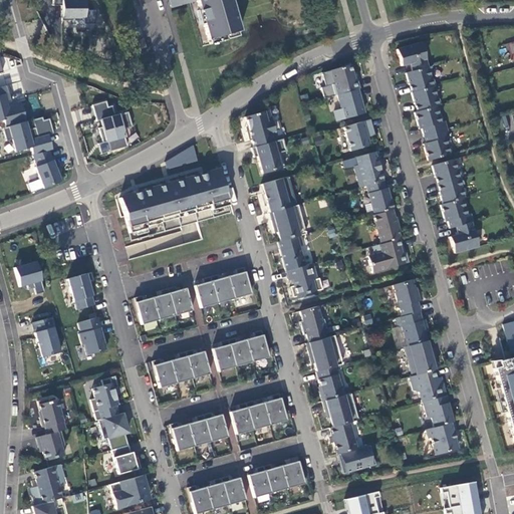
[(37,0),(38,0),(52,1),(52,7),(61,7),(60,22),(63,22),(83,22),(83,26),(94,26),(94,11),(83,11),(83,0),(37,0)]
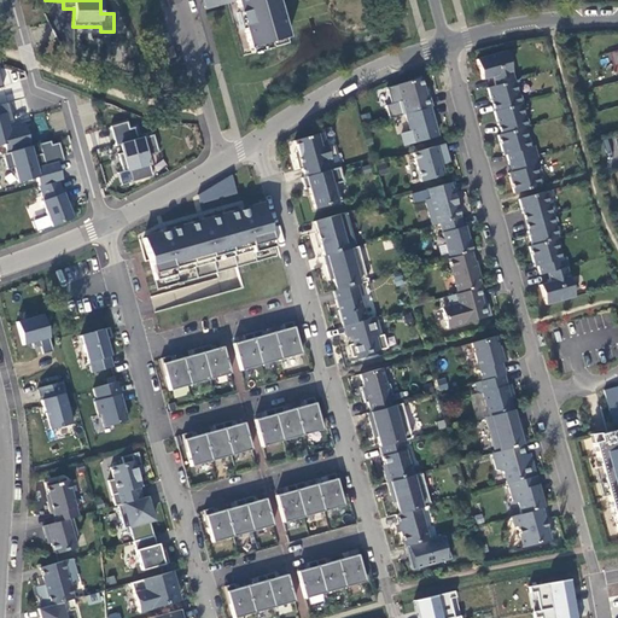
[(289,38),(278,0),(202,0),(205,10),(235,3),(249,48),(258,46),(261,52),(269,48),(268,44),(289,38)]
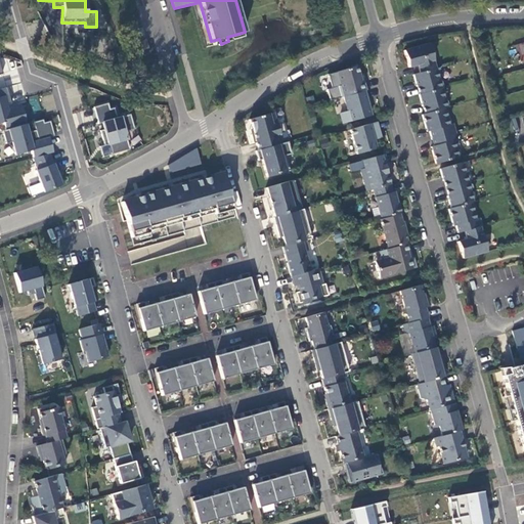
[(431,146),(436,164),(457,158),(453,141),(457,140),(452,124),(448,125),(444,108),(448,107),(446,99),(444,100),(441,88),(443,87),(441,80),(439,81),(428,44),(404,51),(408,68),(418,66),(420,73),(413,75),(417,87),(420,86),(422,93),(419,94),(423,106),(425,105),(427,114),(422,115),(427,132),(429,131),(434,146),(431,146)]
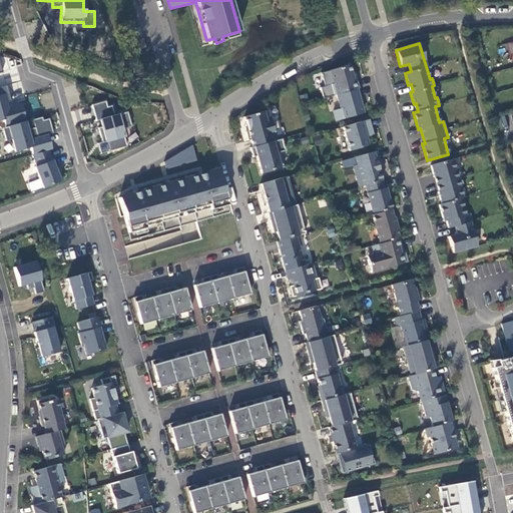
[(329,85),(332,96),(337,95),(356,89),(358,89),(356,80),(353,80),(349,65),(330,71),(334,84),(329,85)]
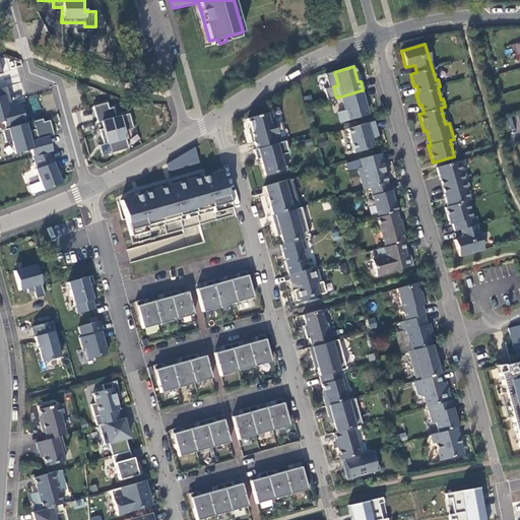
[(0,122),(3,122),(4,128),(25,123),(20,104),(7,108),(6,105),(10,104),(5,86),(0,87),(0,122)]
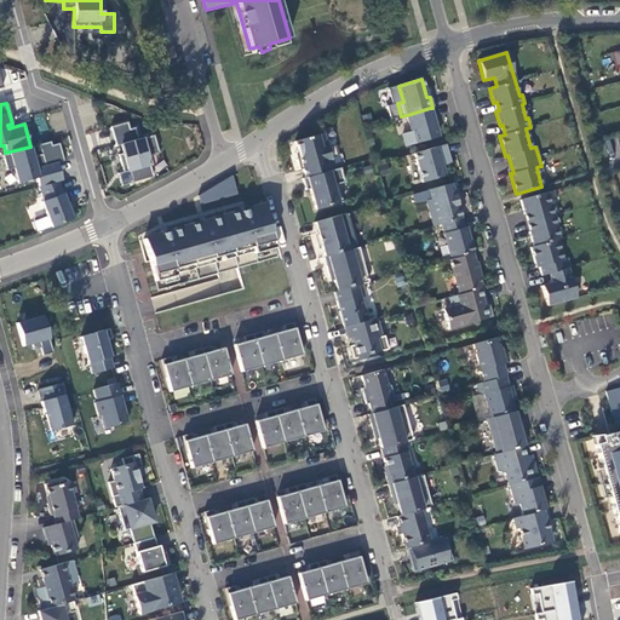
[(435,125),(430,108),(407,115),(412,131),(403,135),(407,147),(438,137),(435,125)]
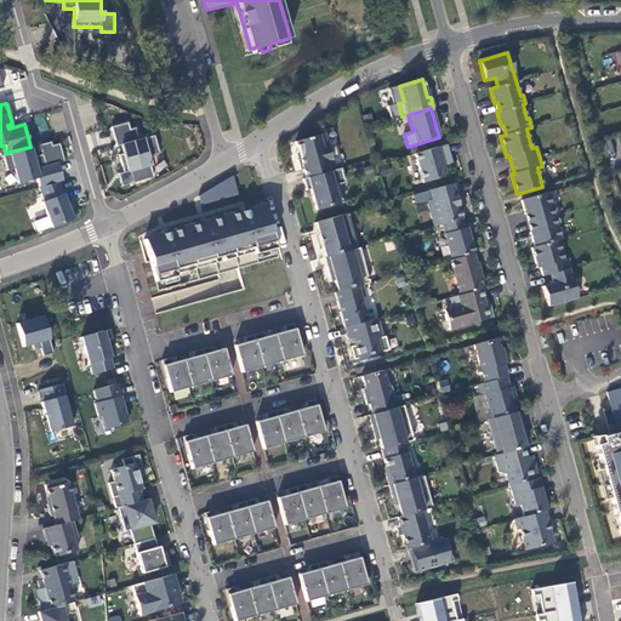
[(40,134),(50,129),(43,112),(33,117),(40,134)]
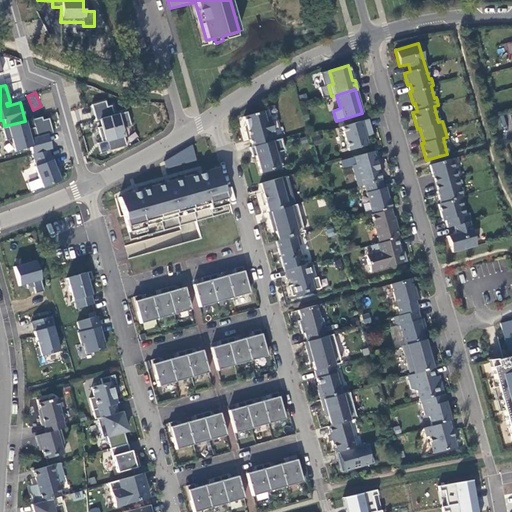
[(118,114),(113,115),(110,105),(106,107),(104,101),(91,105),(96,120),(98,119),(104,141),(123,136),(124,136),(122,129),(130,127),(126,112),(118,115),(118,114)]
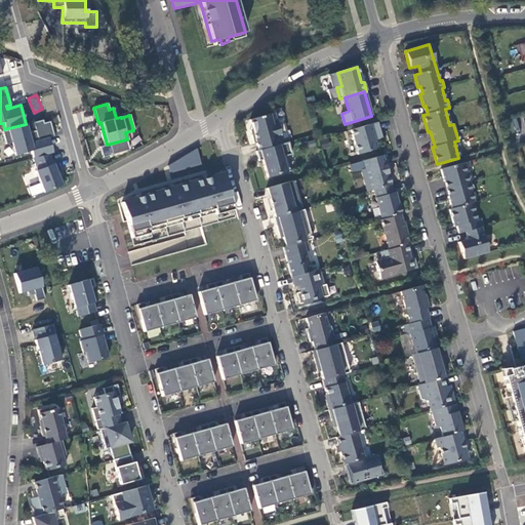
[(256,143),(258,151),(283,144),(280,134),(285,132),(282,123),(277,124),(274,113),(250,120),(252,129),(254,134),(251,135),(254,144),(256,143)]
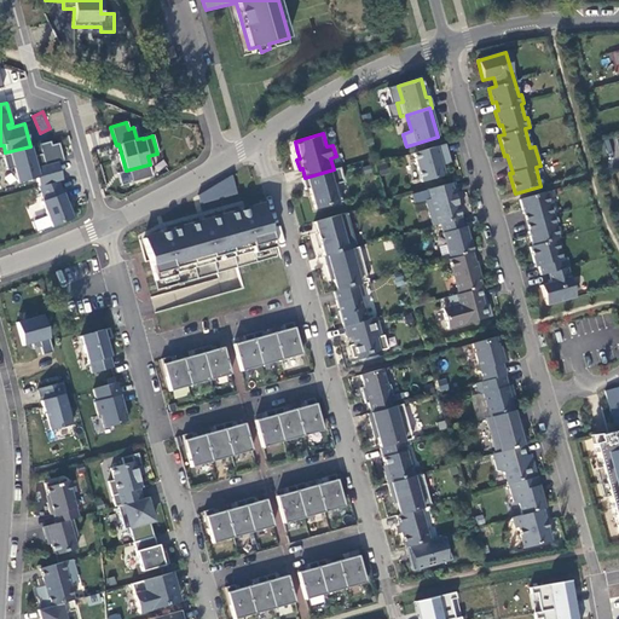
[(39,149),(41,155),(33,157),(35,168),(62,161),(58,144),(51,145),(50,142),(38,145),(39,149)]
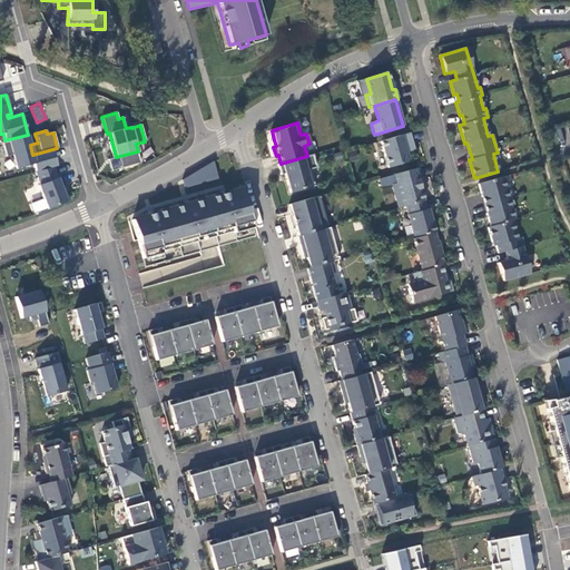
[(409,134),(382,140),(390,168),(411,161),(409,153),(414,150),(409,134)]
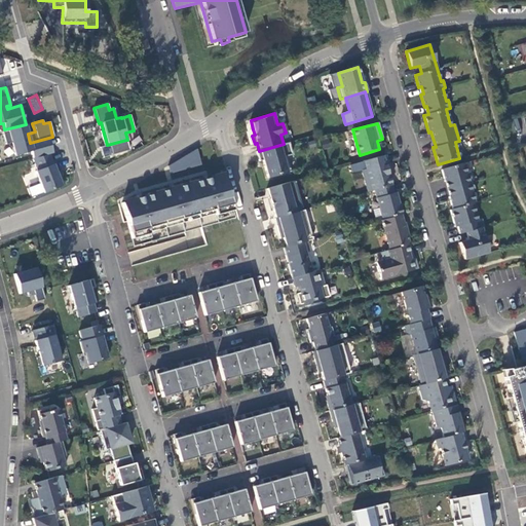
[(5,145),(10,143),(14,156),(30,152),(32,158),(51,153),(47,138),(30,143),(28,134),(26,125),(2,132),(5,145)]
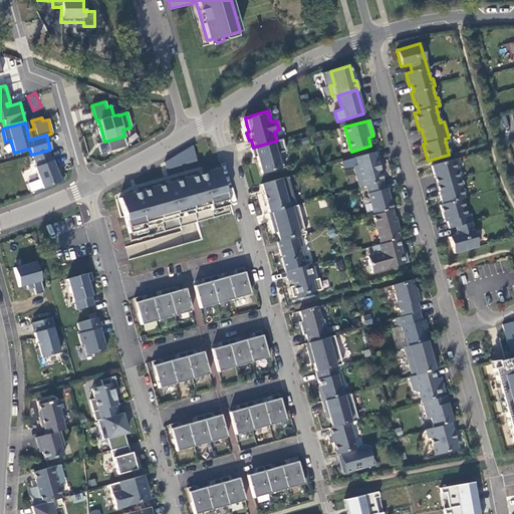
[(98,144),(101,155),(126,148),(123,137),(104,142),(98,144)]
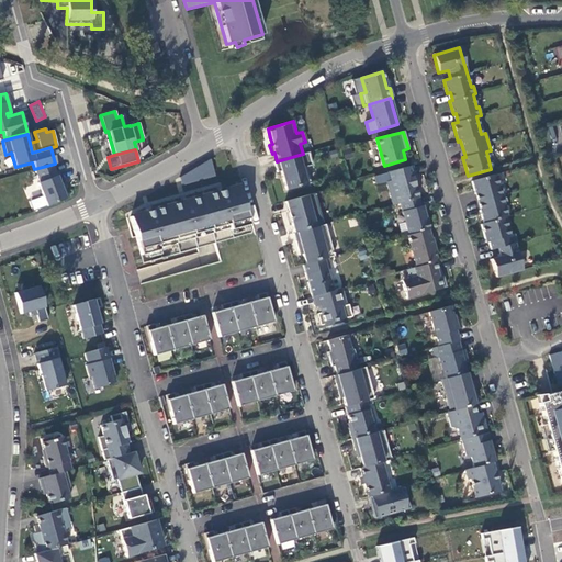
[(281,171),(287,191),(310,183),(305,168),(312,166),(308,153),(303,154),(277,161),(274,163),(277,172),(281,171)]
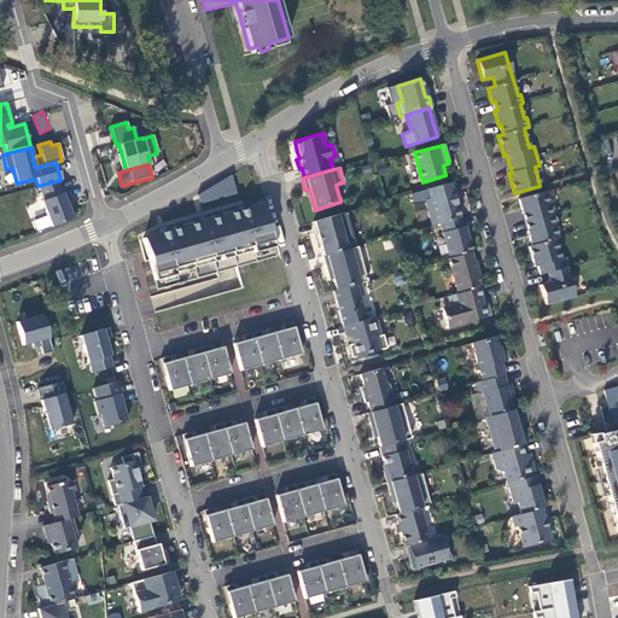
[(237,193),(231,175),(198,196),(200,204),(237,193)]
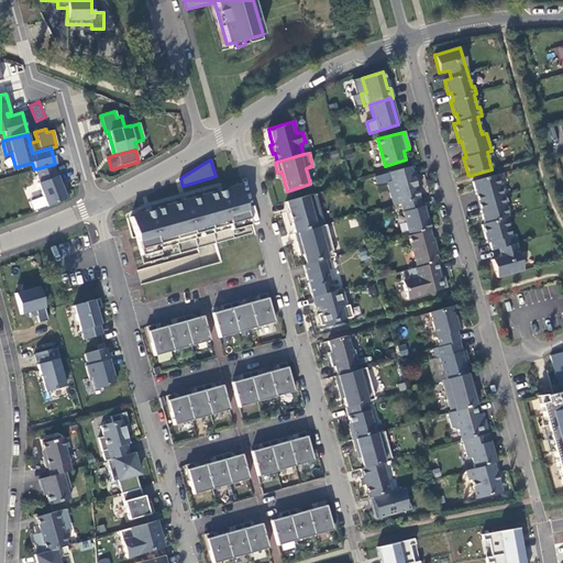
[(35,184),(46,208),(65,200),(53,165),(33,170),(39,183),(35,184)]
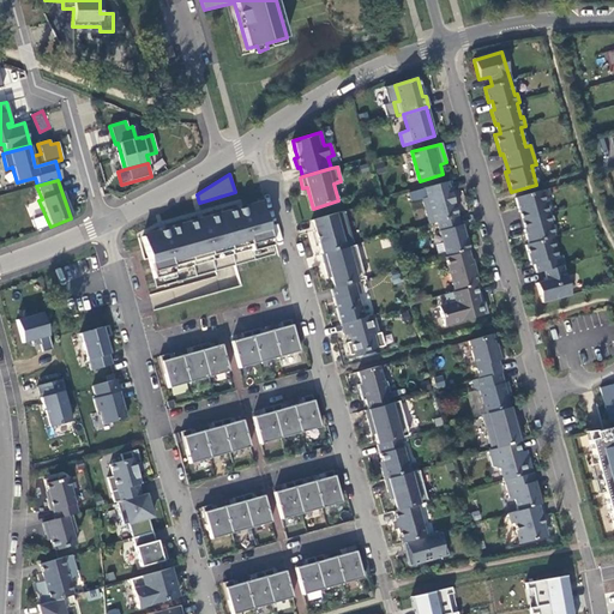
[(422,199),(429,224),(437,222),(457,216),(450,193),(453,192),(450,181),(423,188),(427,198),(422,199)]
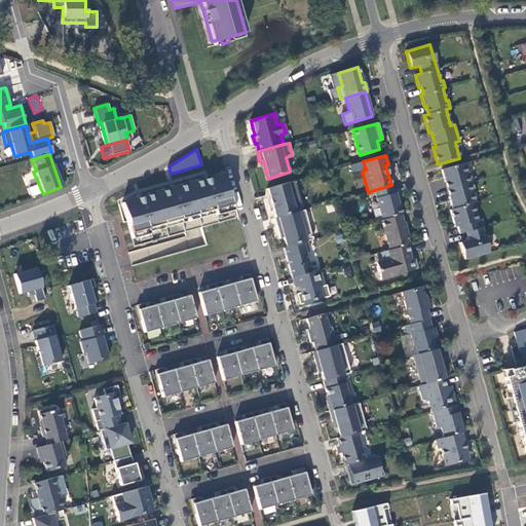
[(464,260),(489,253),(482,228),(484,227),(481,219),(477,220),(473,204),(475,203),(472,191),(474,190),(470,175),(467,176),(463,163),(442,171),(445,182),(447,181),(451,196),(449,197),(453,210),(450,211),(455,227),(457,226),(459,234),(466,232),(468,240),(459,242),(464,260)]
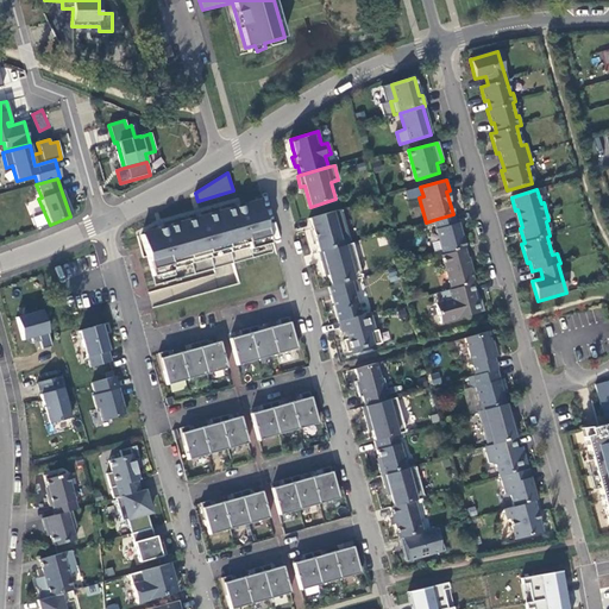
[(259,202),(142,234),(151,270),(171,264),(173,271),(271,244),(259,202)]
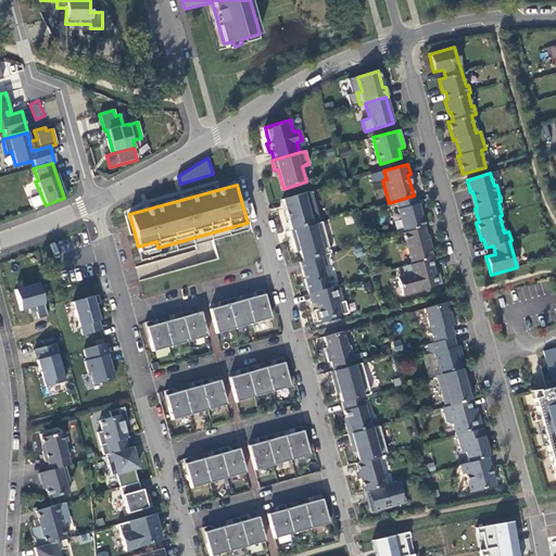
[(311,191),(282,200),(291,230),(319,223),(311,191)]
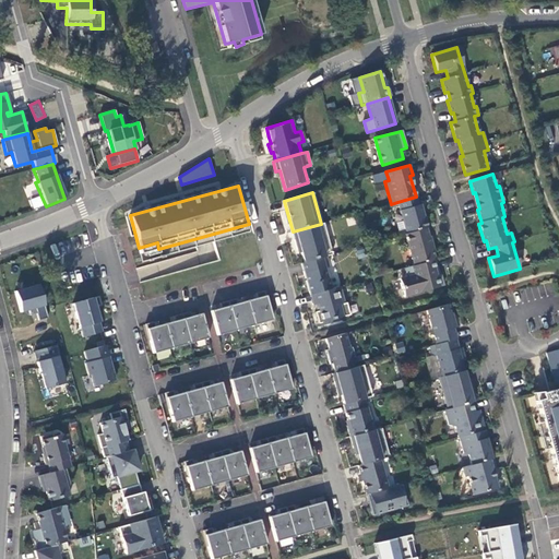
[(416,197),(397,202),(406,234),(405,235),(414,265),(405,269),(407,276),(408,281),(399,284),(403,297),(443,286),(440,274),(437,275),(436,270),(437,269),(435,260),(431,246),(432,245),(430,236),(428,237),(426,228),(427,228),(420,204),(418,205),(416,197)]
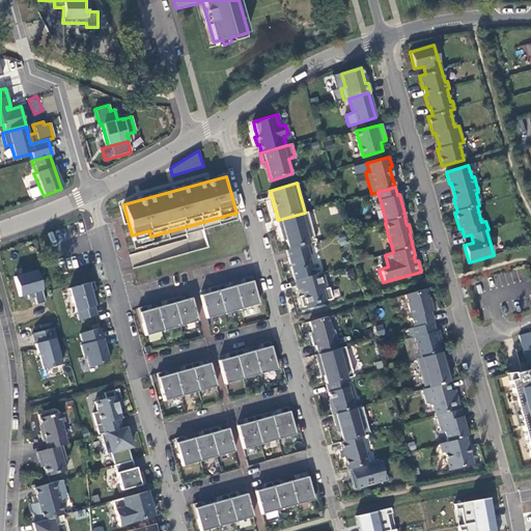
[(305,213),(278,220),(282,238),(285,236),(288,249),(309,244),(315,242),(307,213),(305,213)]
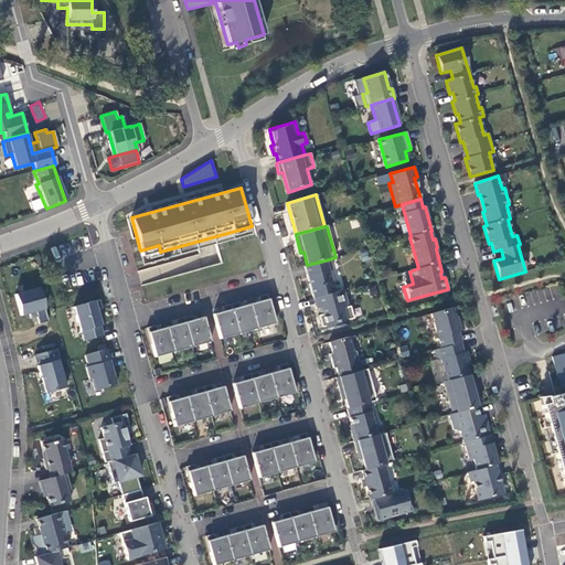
[(159,245),(140,251),(141,256),(160,252),(159,245)]
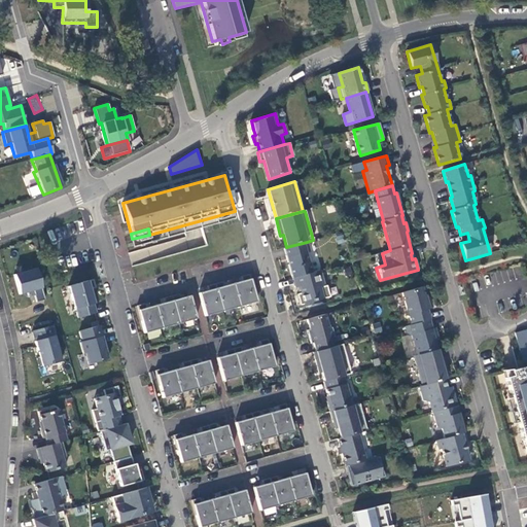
[(286,247),(284,248),(292,278),(312,273),(307,253),(310,252),(307,242),(286,247)]
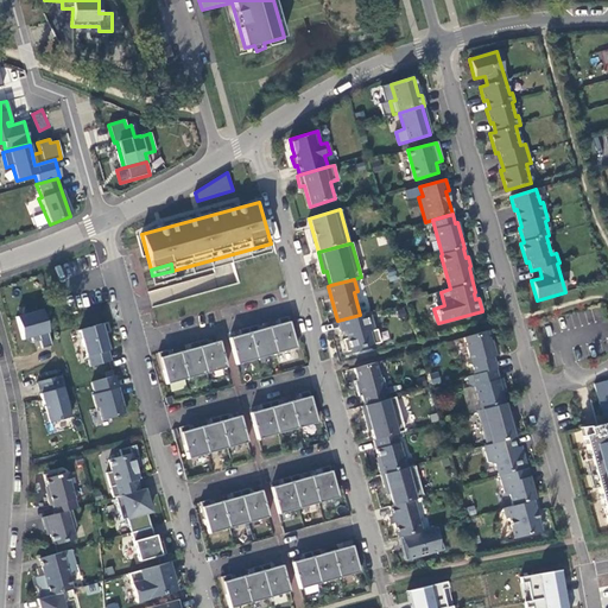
[(42,349),(50,347),(40,310),(14,317),(21,340),(31,337),(32,343),(39,342),(42,349)]
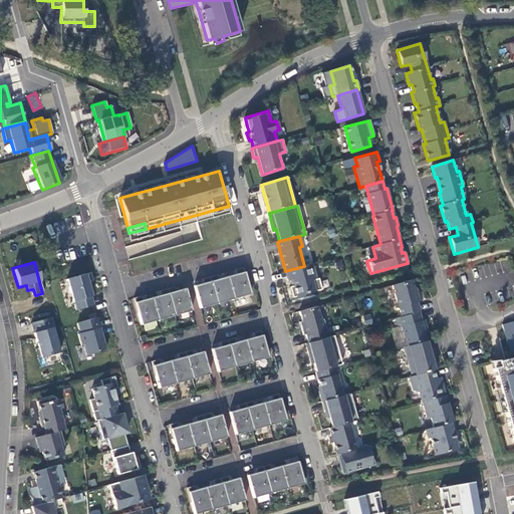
[(289,287),(292,298),(321,289),(318,278),(317,279),(312,263),(304,266),(285,271),(288,281),(291,279),(293,286),(289,287)]
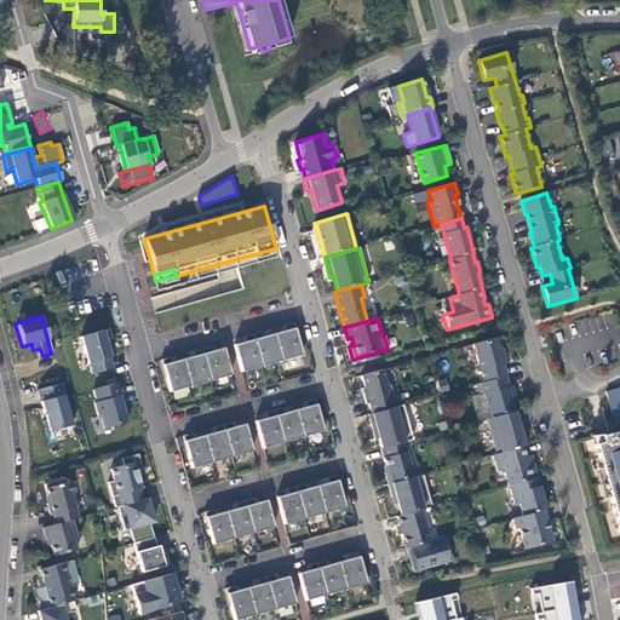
[(245,342),(234,345),(241,372),(302,355),(293,323),(283,326),(285,331),(263,337),(262,332),(244,337),(245,342)]
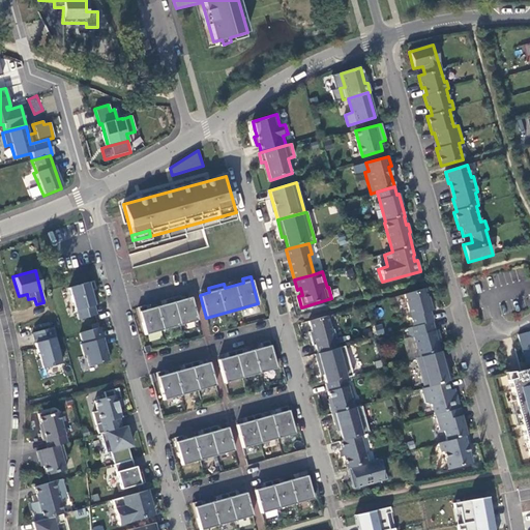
[(87,284),(67,289),(76,321),(95,316),(87,284)]
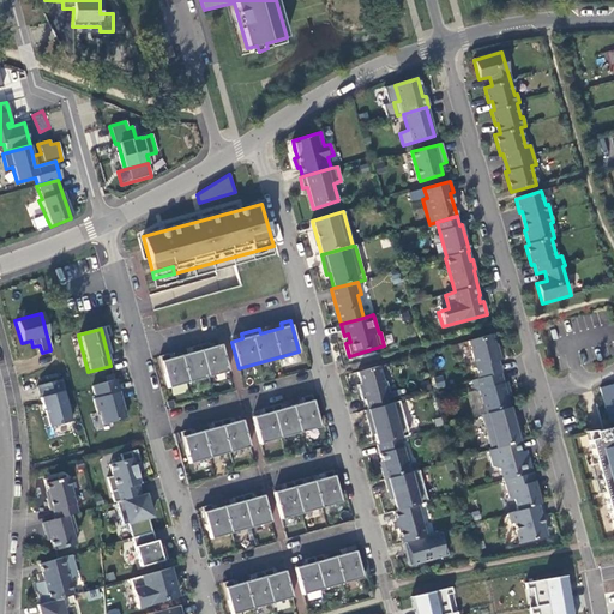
[(492,335),(468,341),(479,379),(471,380),(475,391),(480,390),(486,414),(510,408),(505,395),(510,393),(506,381),(503,383),(500,373),(500,372),(498,361),(500,360),(497,349),(495,349),(492,335)]
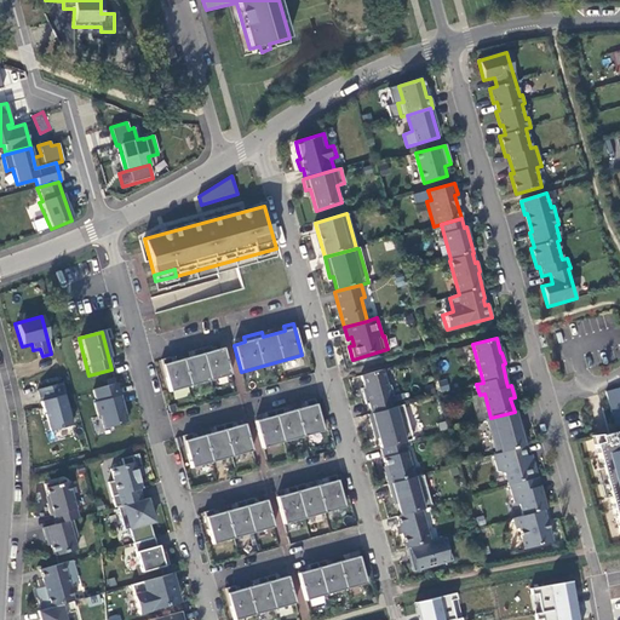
[(170,357),(161,360),(170,392),(230,375),(223,348),(212,351),(210,346),(193,351),(194,356),(172,362),(170,357)]
